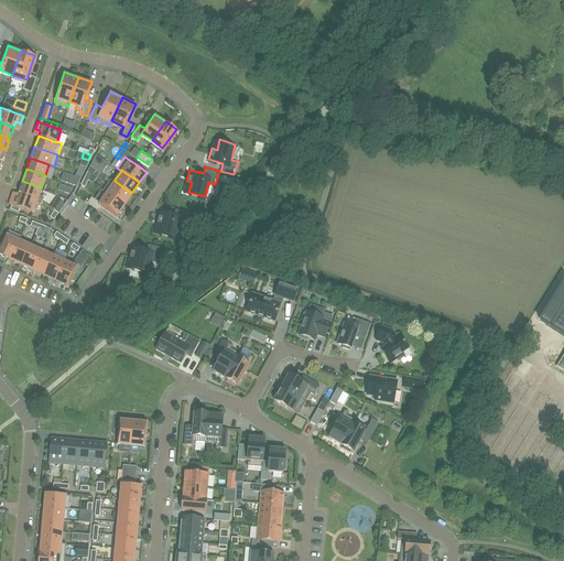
[(79,175),(68,172),(65,180),(76,184),(79,175)]
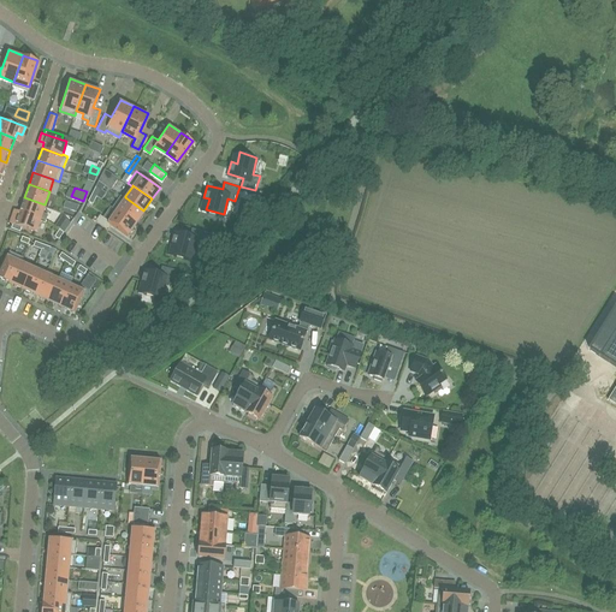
[(125,196),(120,194),(112,206),(117,208),(136,221),(143,211),(125,197),(125,196)]
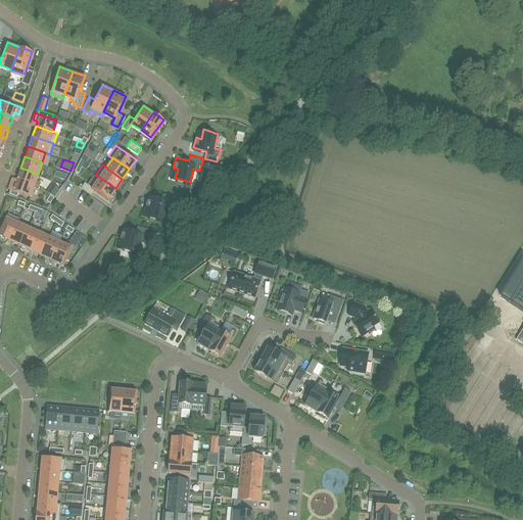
[(38,174),(20,168),(17,178),(34,184),(38,174)]
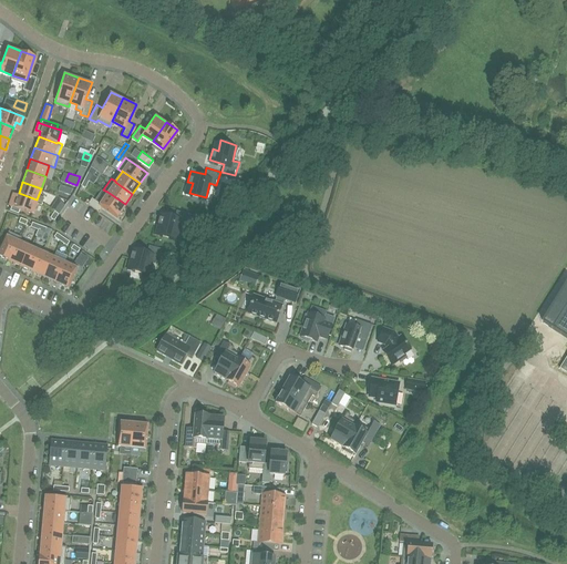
[(107,192),(101,202),(92,196),(88,202),(99,211),(103,205),(117,215),(125,204),(107,192)]
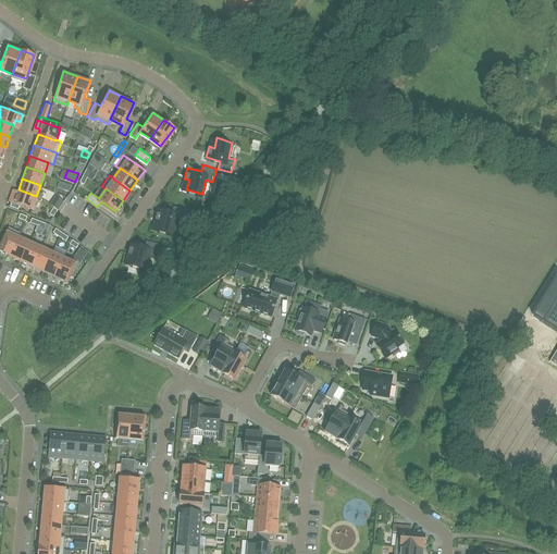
[(20,204),(32,208),(36,196),(19,189),(16,194),(12,192),(9,199),(12,200),(20,204)]
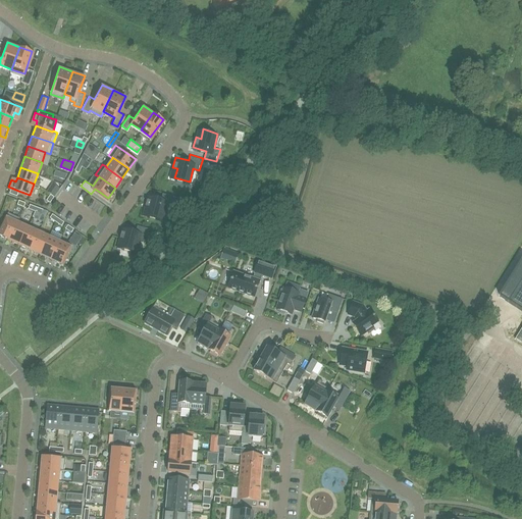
[(54,195),(59,188),(52,183),(47,190),(50,193),(54,195)]
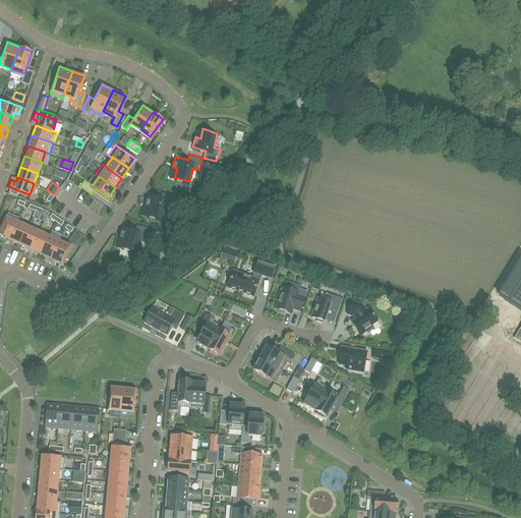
[(160,197),(148,193),(145,205),(142,213),(142,214),(143,214),(147,215),(162,219),(166,206),(172,207),(175,194),(162,191),(160,197)]
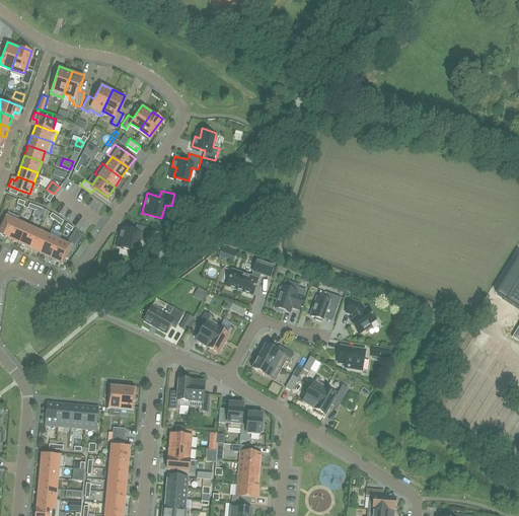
[(19,215),(8,210),(0,226),(0,232),(9,236),(16,219),(17,219),(19,215)]
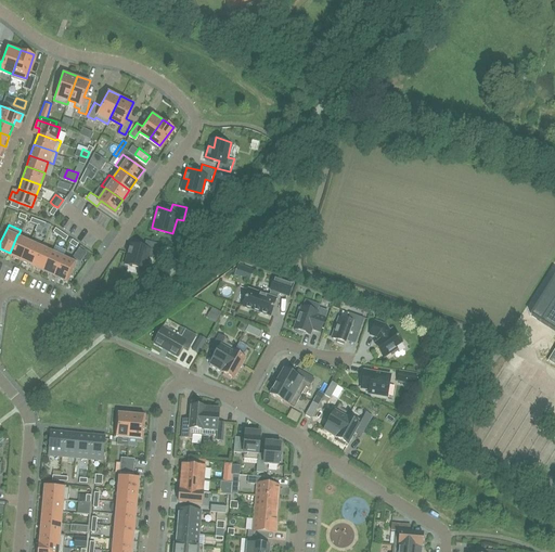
[(29,240),(18,234),(17,234),(10,253),(21,258),(29,240)]
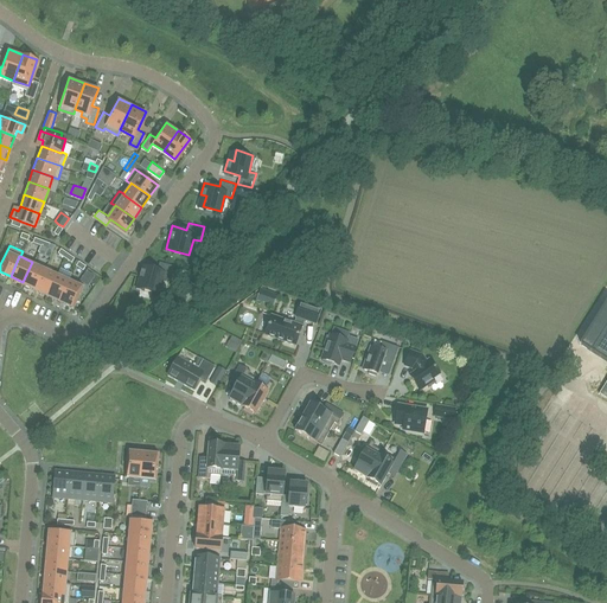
[(158,267),(142,263),(139,275),(136,284),(136,286),(138,286),(141,287),(159,293),(164,276),(171,278),(174,264),(159,260),(158,267)]
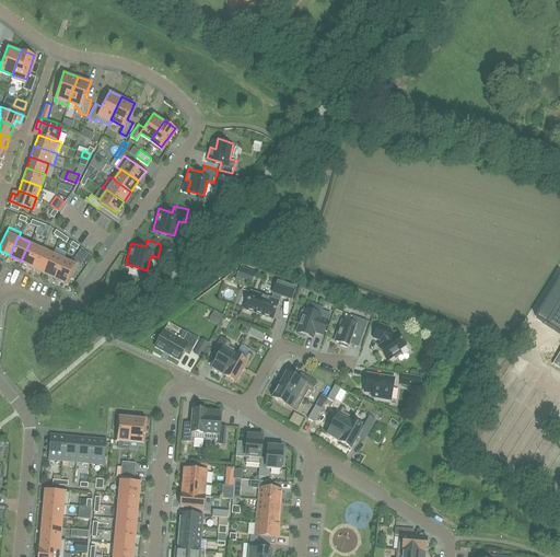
[(41,246),(30,242),(21,260),(32,266),(41,246)]
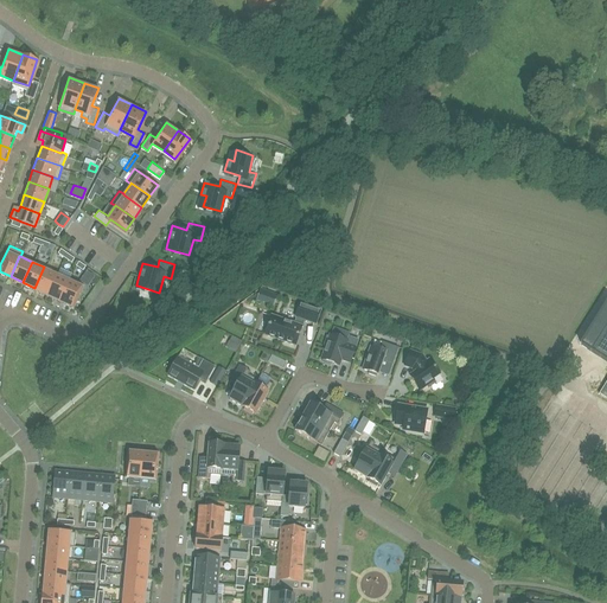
[(56,273),(44,267),(34,288),(48,293),(56,273)]
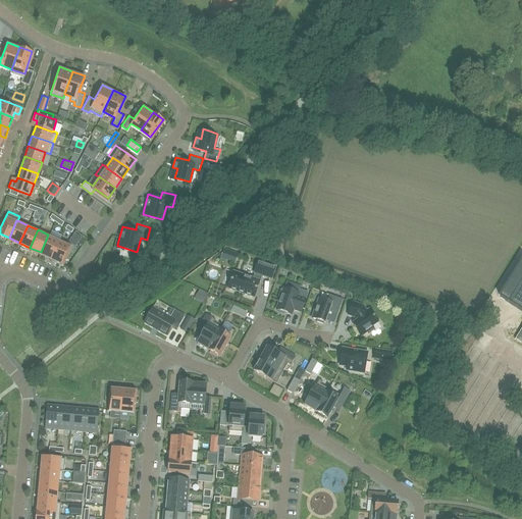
[(74,230),(68,239),(75,244),(82,236),(74,230)]
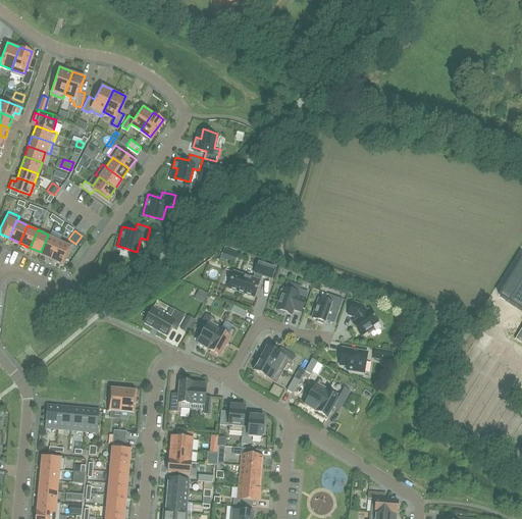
[(51,257),(59,240),(48,235),(41,252),(51,257)]
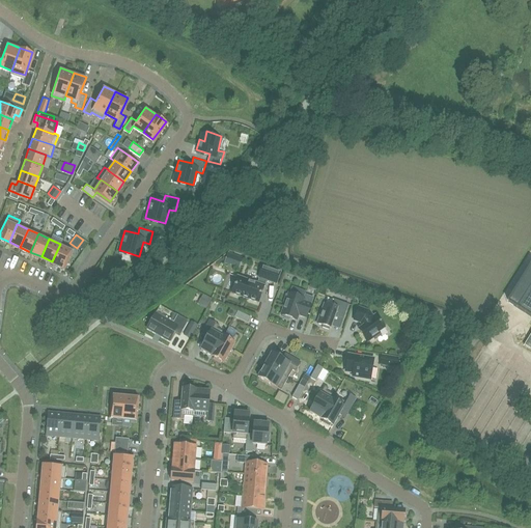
[(72,249),(60,244),(52,261),(63,267),(72,249)]
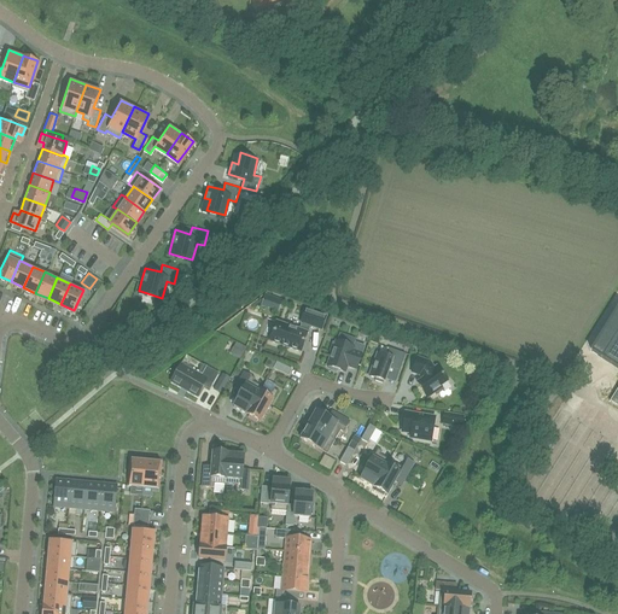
[(264,291),(261,302),(279,308),(283,297),(264,291)]
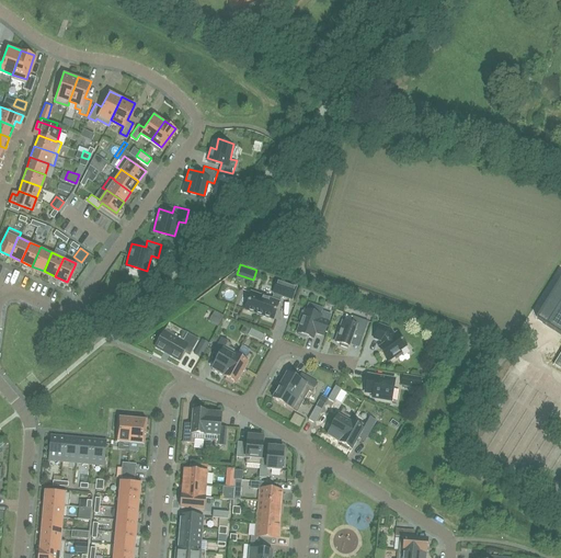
[(272,297),(251,289),(244,307),(273,317),(278,299),(281,293),(292,297),(296,285),(277,279),(273,291),(274,291),(272,297)]
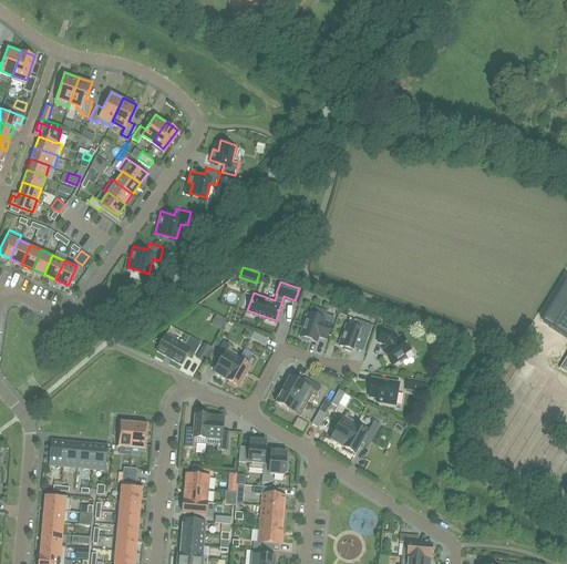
[(342,301),(332,298),(330,305),(339,308),(342,301)]
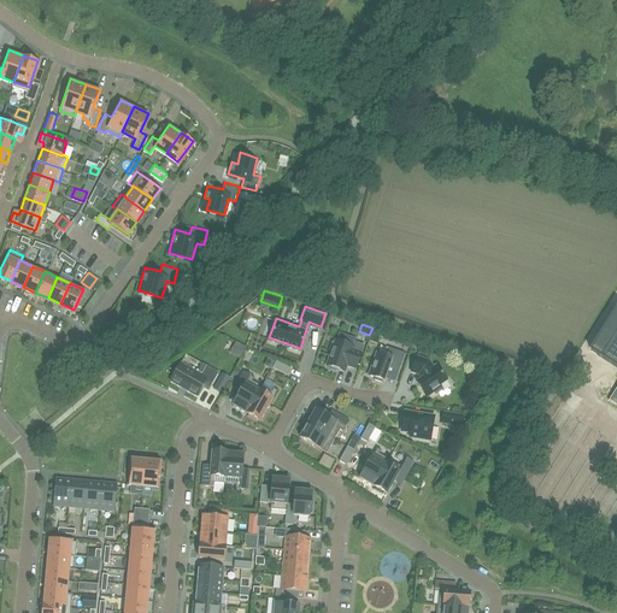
[(616,328),(601,354),(616,364),(616,383),(609,398),(616,402),(616,461),(613,467),(616,470),(616,328)]
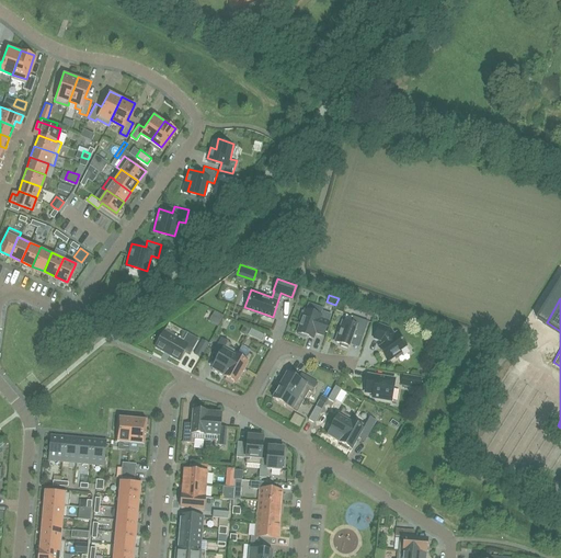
[(336,308),(343,310),(345,302),(339,299),(336,308)]
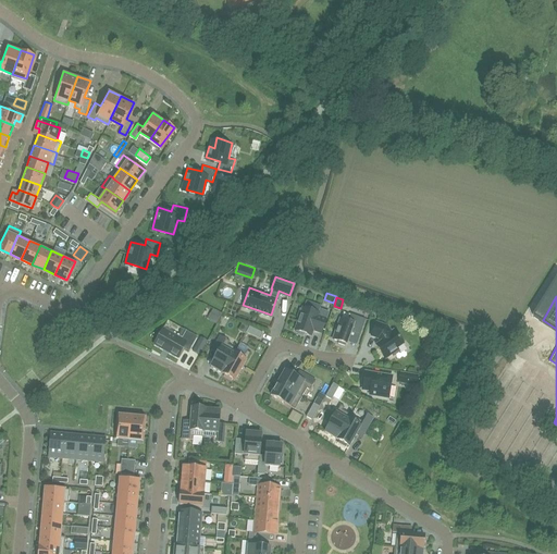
[(321,331),(329,309),(320,307),(318,310),(302,305),(301,307),(299,306),(297,315),(299,315),(295,328),(296,328),(295,330),(304,333),(305,331),(311,333),(312,328),(321,331)]
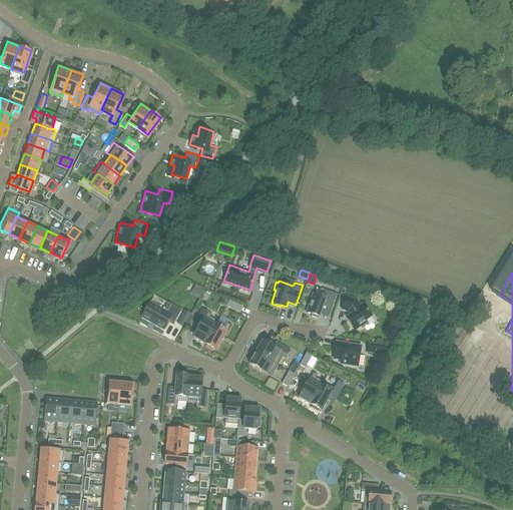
[(337,292),(323,287),(321,294),(313,291),(306,310),(312,312),(311,314),(318,316),(318,314),(319,315),(323,304),(331,307),(337,292)]
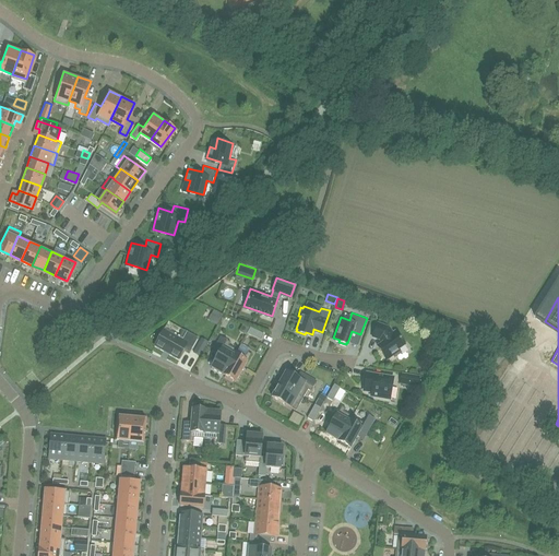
[(392,330),(389,324),(377,320),(372,334),(379,338),(381,341),(377,343),(387,357),(393,353),(394,354),(401,351),(399,347),(405,343),(395,329),(392,330)]
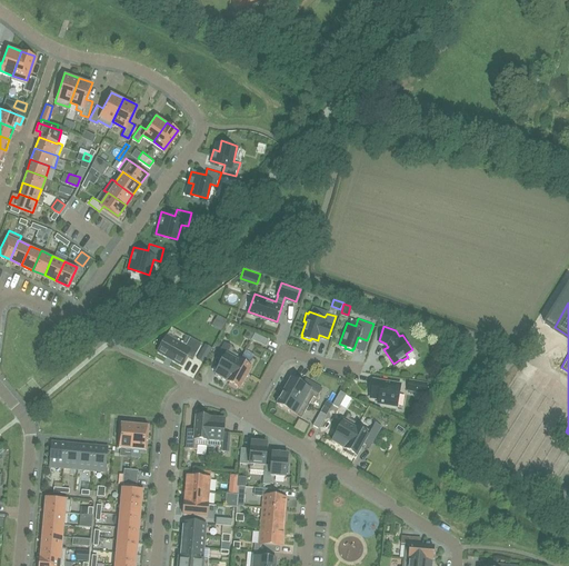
[(268,337),(255,331),(251,337),(266,344),(268,337)]
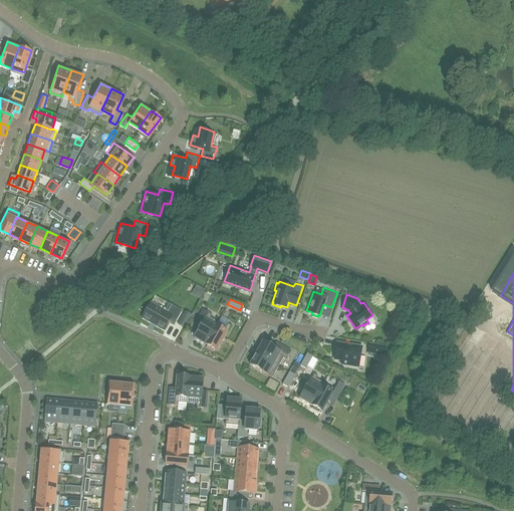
[(157,322),(164,326),(169,318),(174,321),(181,308),(169,301),(165,309),(150,301),(143,314),(150,319),(151,319),(151,318),(156,321),(156,322),(157,322)]
